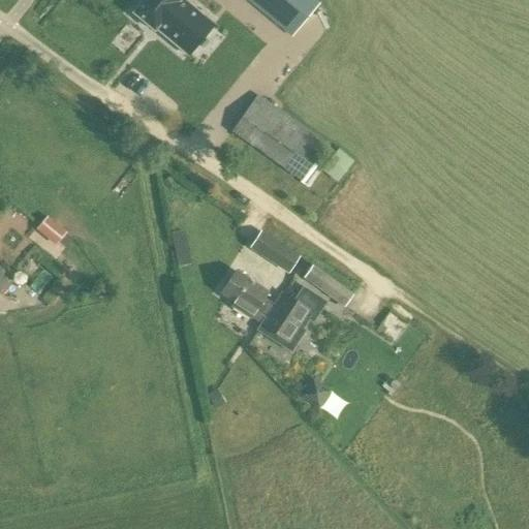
[(142,0),(130,14),(154,34),(157,31),(181,52),(209,20),(185,0),(142,0)]
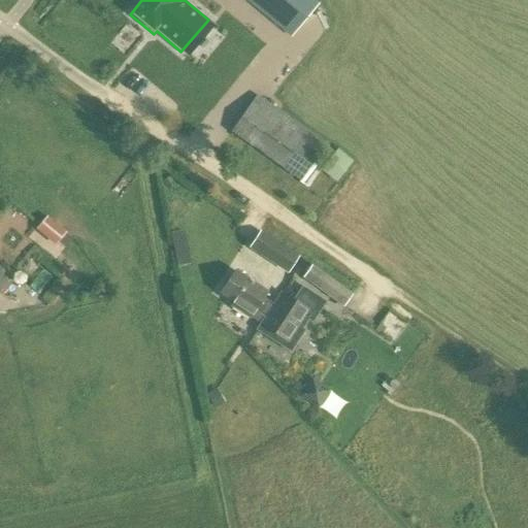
[(255,0),(293,32),(317,4),(310,0),(255,0)]
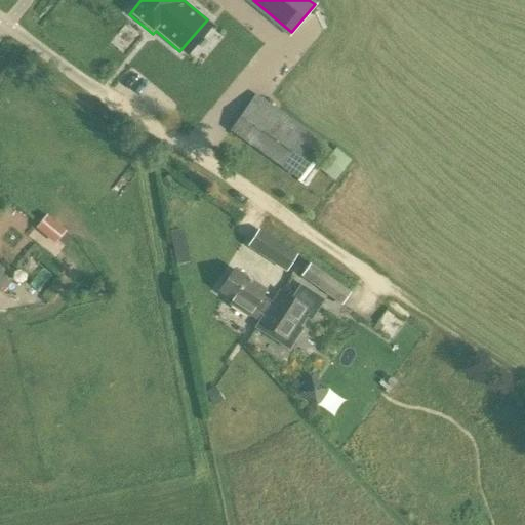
[(298,182),(325,144),(254,95),(229,132),(298,182)]
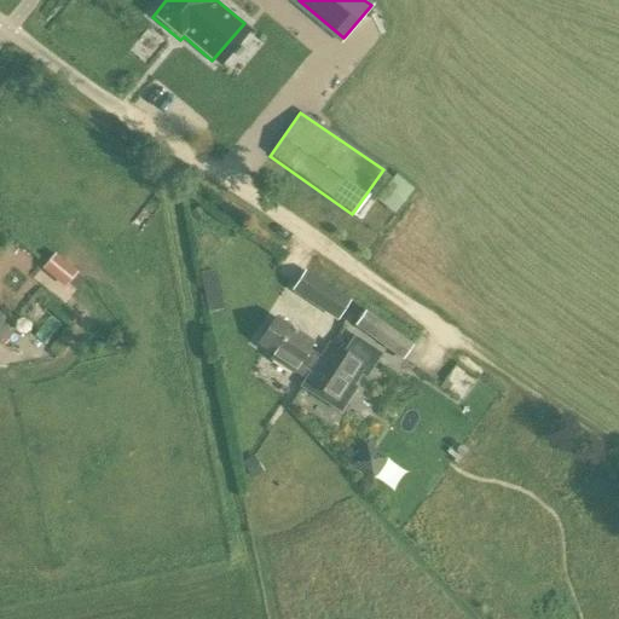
[(394,215),(414,190),(395,175),(376,201),(394,215)]
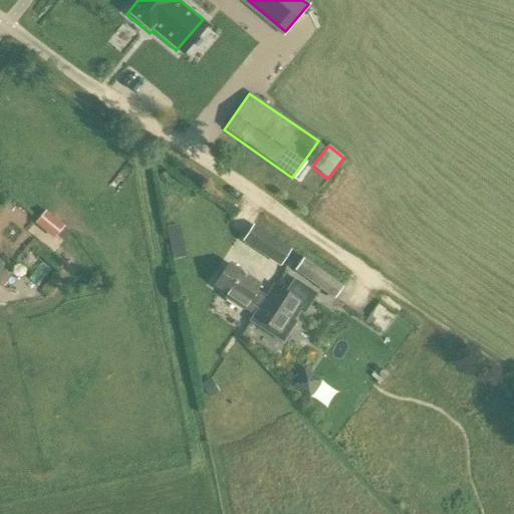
[(54,239),(64,226),(45,211),(35,224),(54,239)]
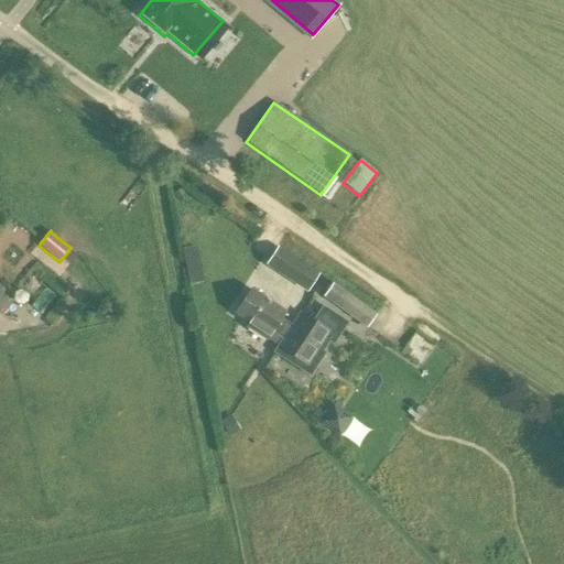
[(310,284),(317,273),(280,249),(273,260),(310,284)]
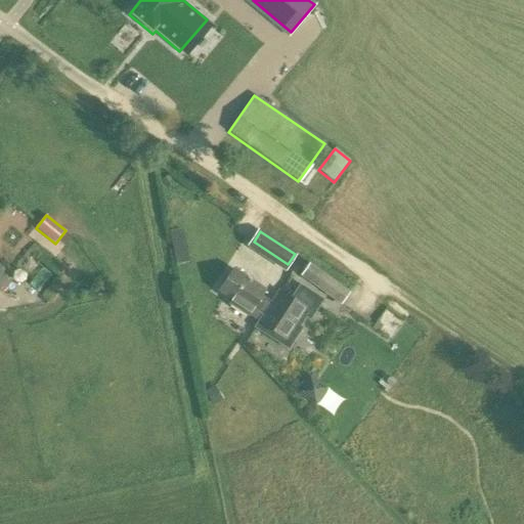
[(340,303),(348,292),(309,264),(301,275),(319,289),(340,303)]
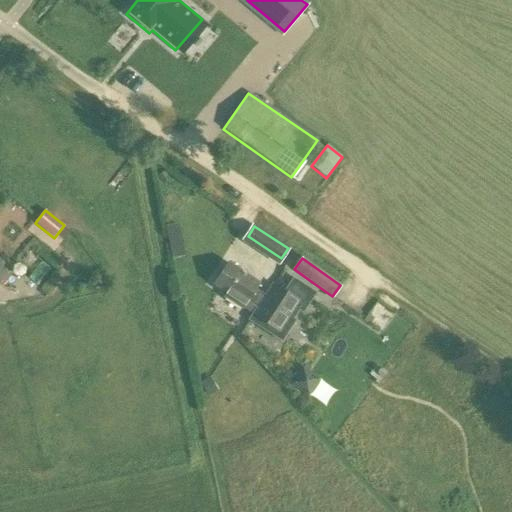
[(257,308),(272,284),(271,284),(265,294),(255,289),(259,282),(227,263),(213,284),(225,291),(222,296),(242,308),(246,303),(255,308),(251,314),(252,314),(257,308)]
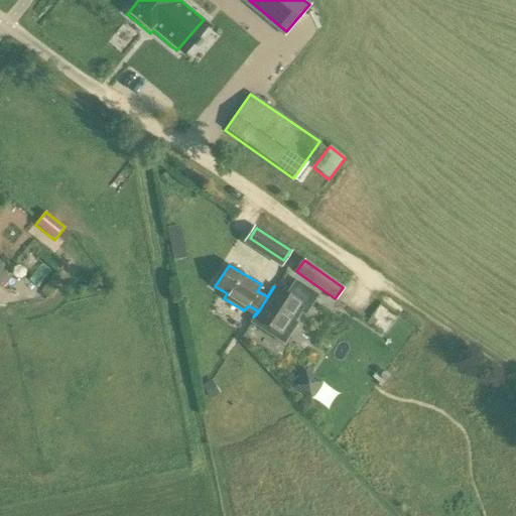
[(259,310),(254,316),(282,335),(301,303),(274,286),(259,310)]
